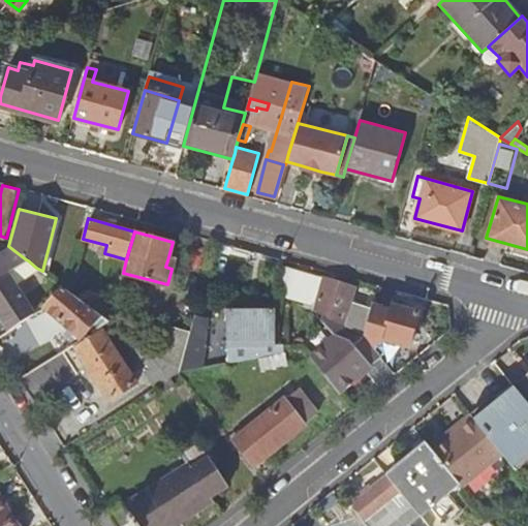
[(6,238),(0,236),(0,247),(2,248),(8,239),(6,238)]
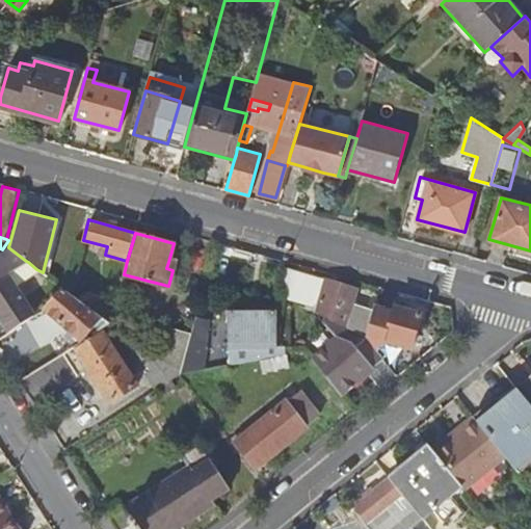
[(26,261),(8,247),(0,252),(0,316),(5,314),(14,326),(33,314),(14,285),(6,273),(26,261)]
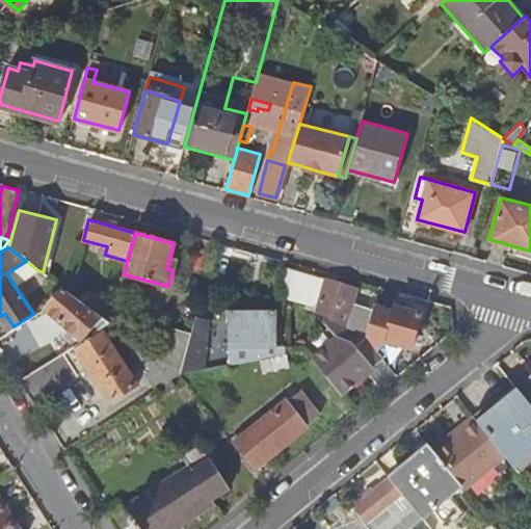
[(36,269),(28,262),(26,261),(6,273),(14,285),(36,269)]
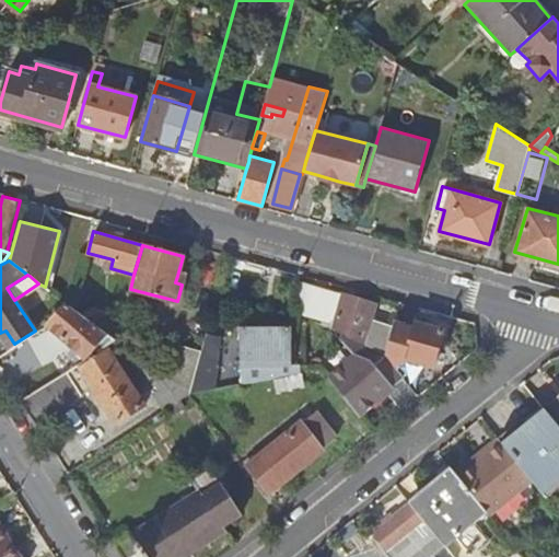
[(339,293),(300,283),(299,312),(332,321),(339,293)]
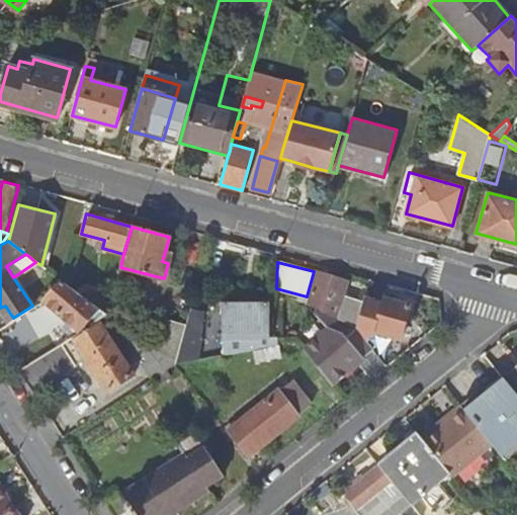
[(314,271),(307,296),(306,302),(315,306),(354,325),(361,299),(341,294),(345,279),(314,271)]
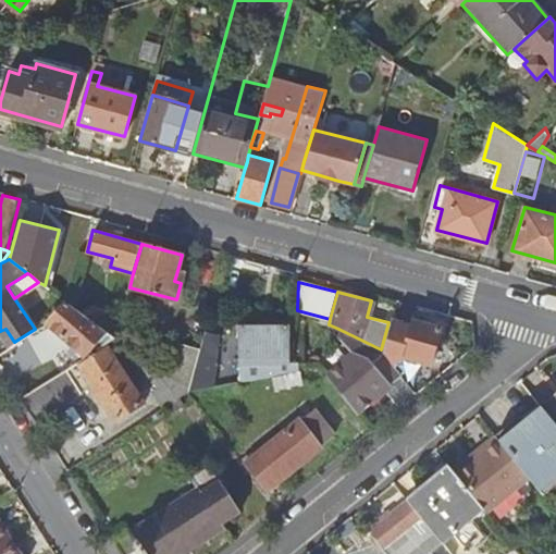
[(90,319),(65,300),(48,324),(89,355),(115,337),(114,337),(99,327),(97,324),(90,319)]
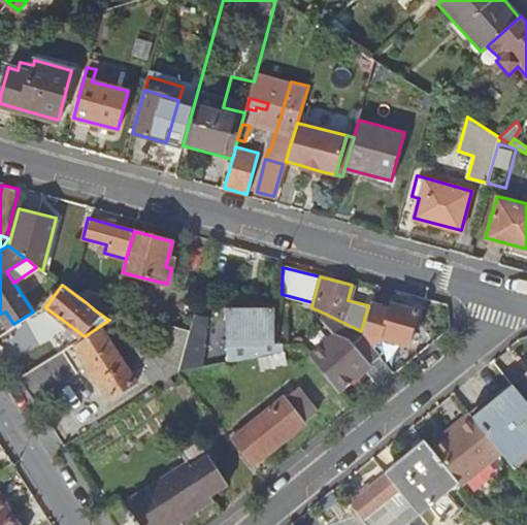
[(86,302),(92,307),(94,309),(108,320),(112,305),(94,291),(86,302)]
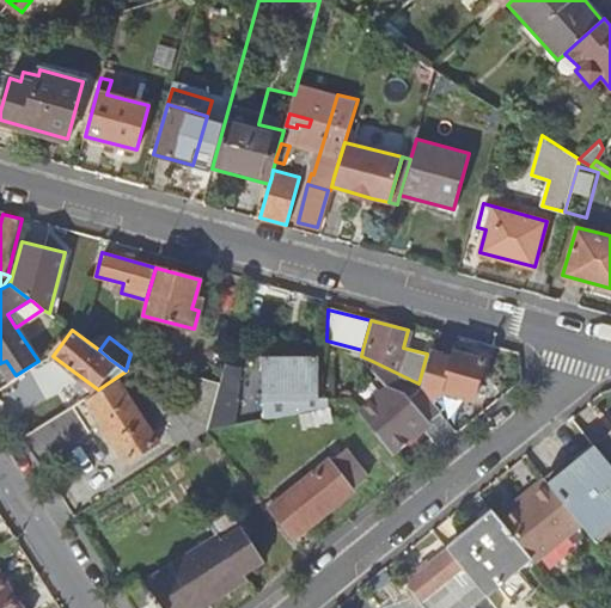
[(445,391),(471,398),(482,360),(429,345),(419,384),(422,387),(431,398),(433,400),(445,391)]
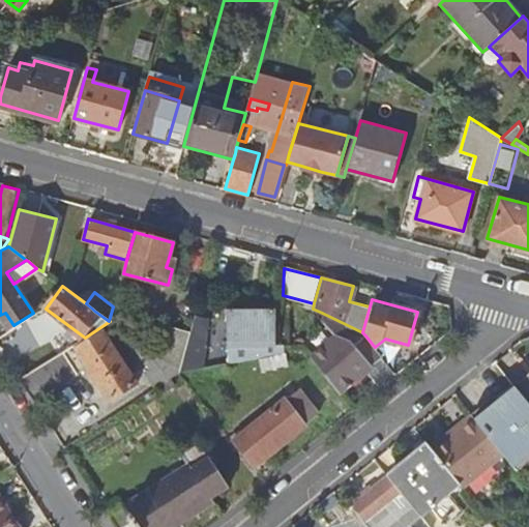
[(228,309),(228,361),(283,351),(283,345),(272,345),(272,332),(277,332),(277,315),(272,315),(272,309),(228,309)]
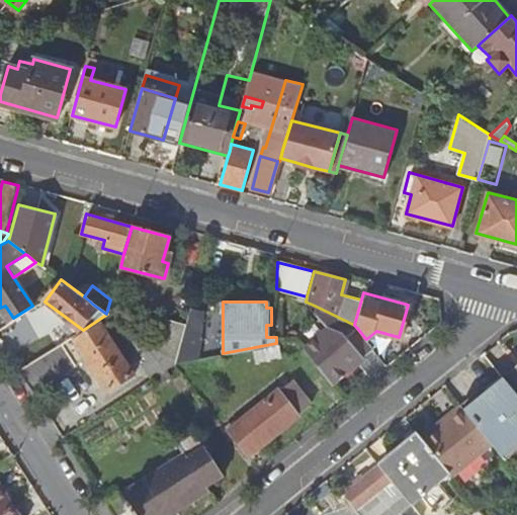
[(328,327),(303,347),(332,382),(362,357),(373,347),(368,341),(366,339),(364,337),(357,328),(354,325),(315,306),(315,311),(328,327)]
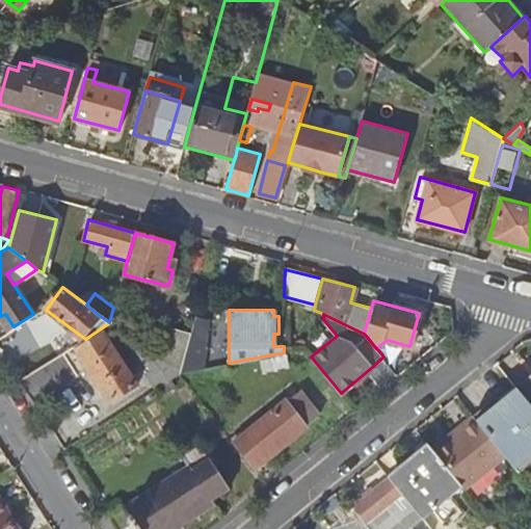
[(190,335),(180,373),(207,368),(210,320),(195,316),(190,335)]
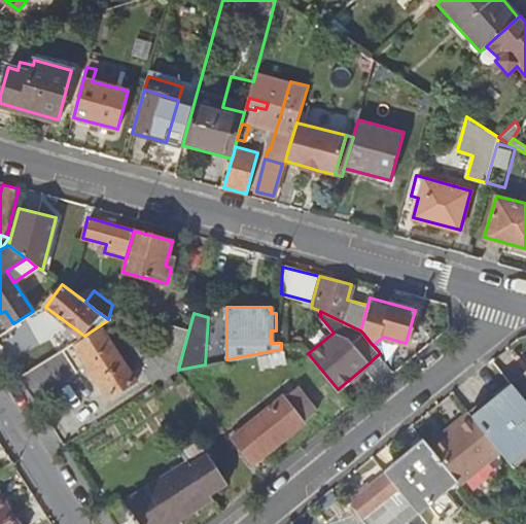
[(178,370),(188,332),(163,325),(155,353),(178,370)]
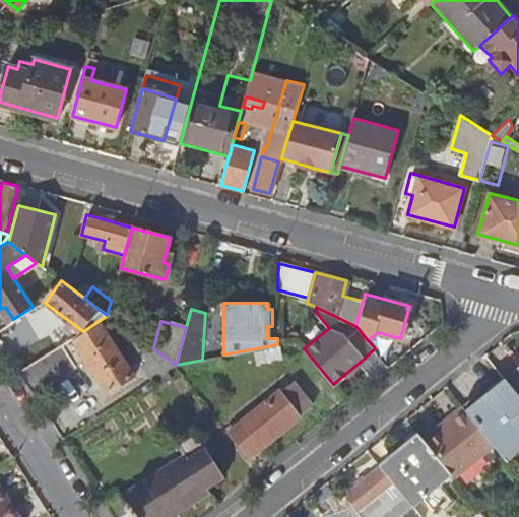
[(76,340),(73,337),(19,371),(34,393),(86,359),(108,392),(133,376),(101,325),(76,340)]
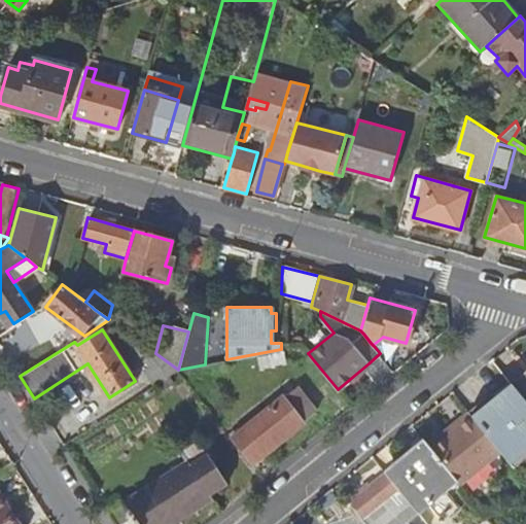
[(152,386),(177,371),(129,334),(124,339),(152,386)]
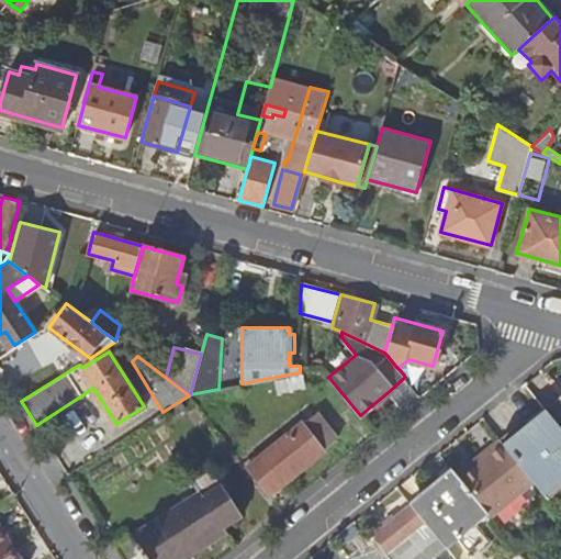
[(300,372),(242,383),(246,407),(303,395),(300,372)]
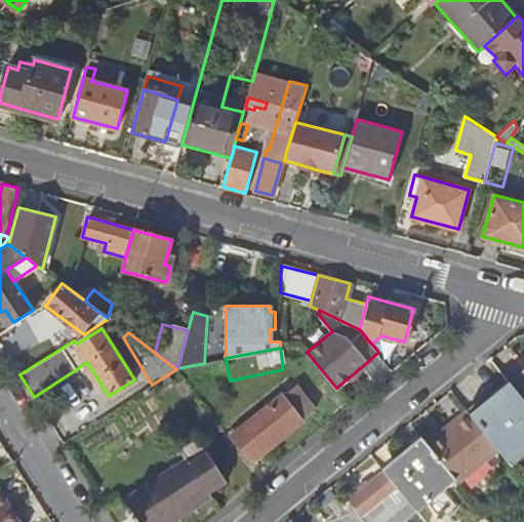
[(523,367),(508,380),(523,399),(523,367)]
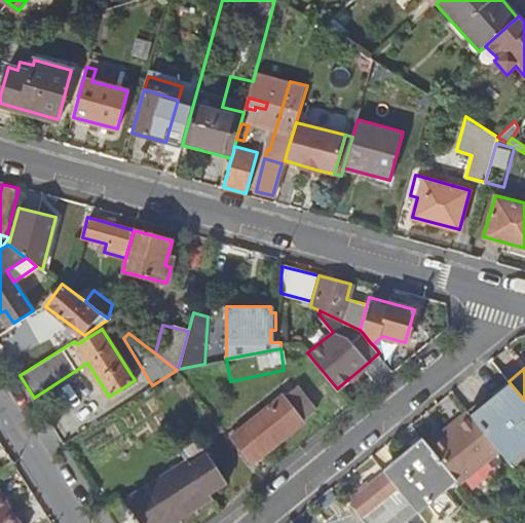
[(466,410),(499,449),(509,460),(524,447),(524,400),(509,381),(488,398),(486,395),(466,410)]
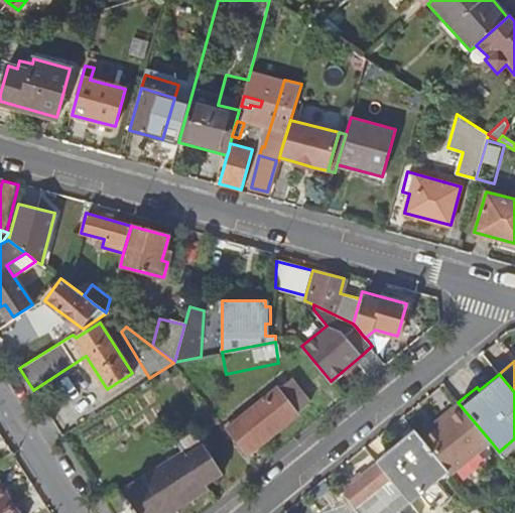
[(290,377),(228,428),(247,451),(308,399),(290,377)]
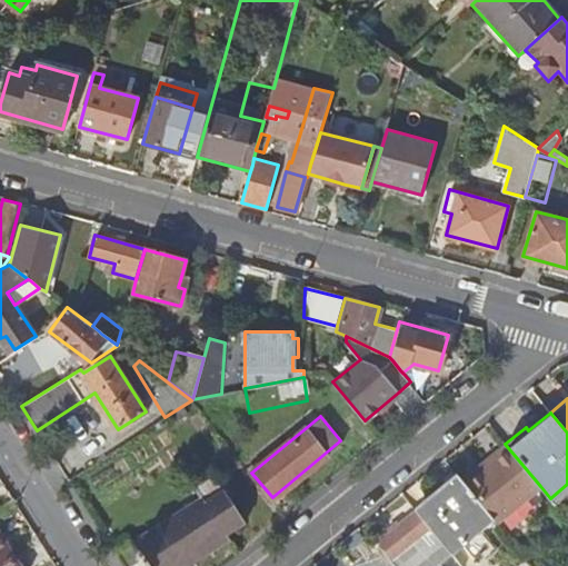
[(465,483),(486,508),(494,518),(497,522),(540,486),(505,444),(490,456),(494,460),(465,483)]
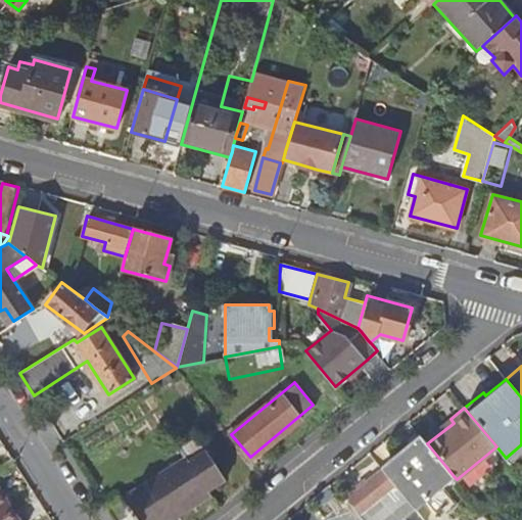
[(207,489),(225,478),(206,450),(196,434),(178,446),(185,456),(171,465),(168,461),(165,463),(169,467),(154,476),(152,472),(150,473),(152,477),(139,486),(136,482),(134,483),(136,487),(122,497),(120,492),(117,493),(127,509),(125,510),(127,513),(128,511),(133,519),(169,519),(176,515),(179,519),(181,517),(179,514),(192,505),(194,509),(197,508),(195,504),(208,494),(210,499),(212,498),(207,489)]
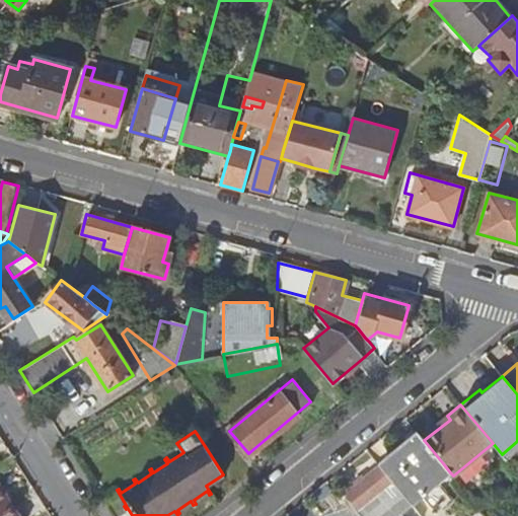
[(417,432),(387,455),(421,496),(450,472),(443,463),(424,440),(417,432)]
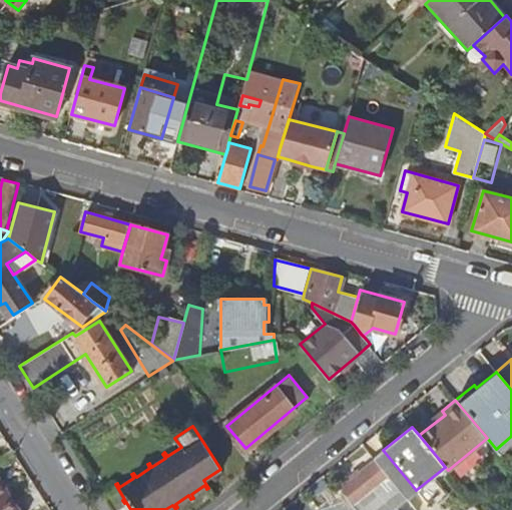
[(383,450),(373,458),(375,460),(394,484),(406,499),(416,490),(383,450)]
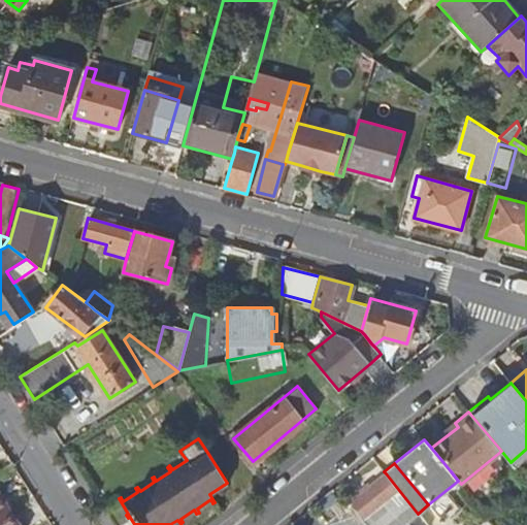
[(386,473),(381,478),(393,493),(392,494),(399,503),(405,498),(386,473)]
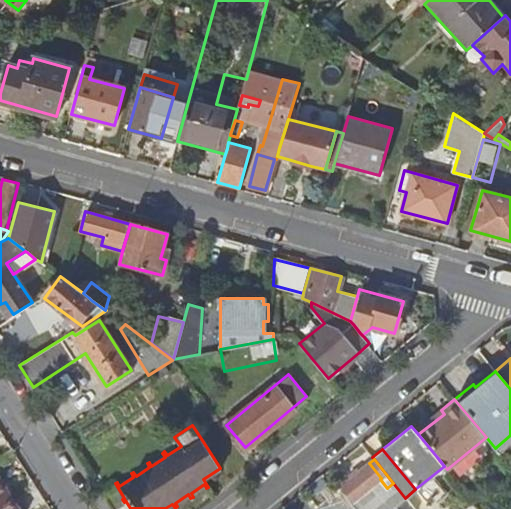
[(381,478),(369,463),(357,473),(353,468),(347,473),(351,478),(340,487),(358,508),(390,508),(379,495),(387,488),(380,479),(381,478)]
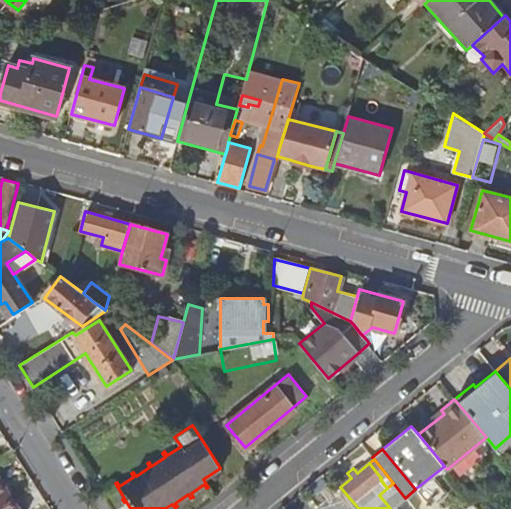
[(0,508),(19,508),(6,488),(3,491),(0,486),(0,508)]
